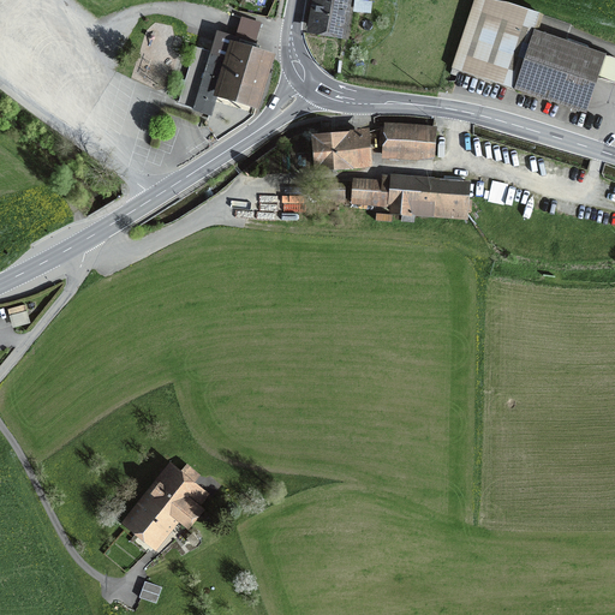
[(348,6),(344,6),(345,0),(317,0),(314,29),(344,34),(348,6)]
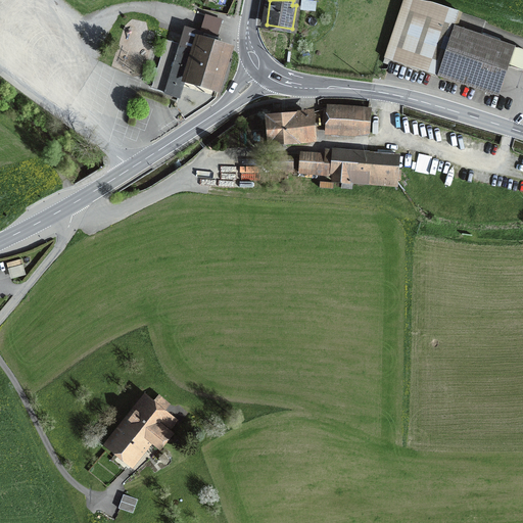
[(300,0),(300,8),(315,9),(315,0),(300,0)]
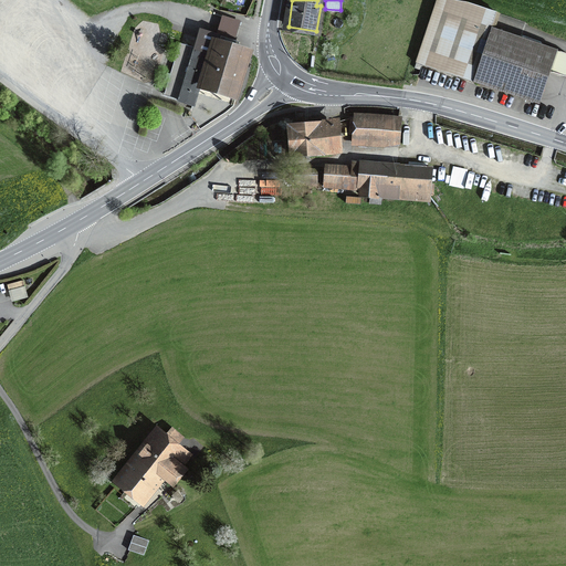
[(565,53),(492,28),(496,12),(468,2),(450,0),(437,0),(416,63),(526,100),(537,66),(564,75),(565,67),(565,53)]
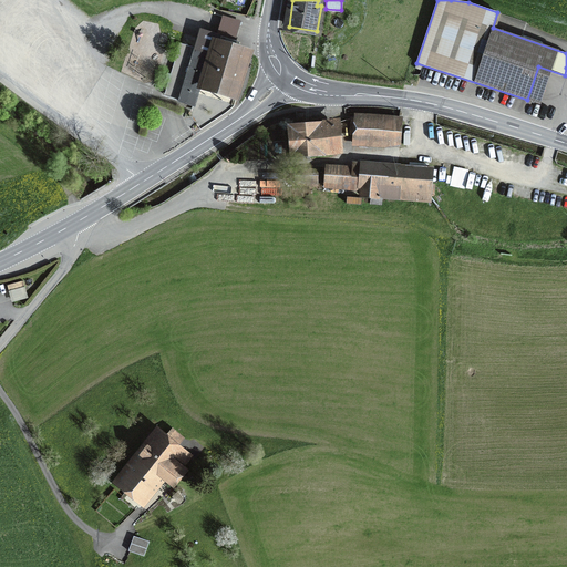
[(198,27),(226,34),(232,17),(223,14),(222,20),(202,14),(198,27)]
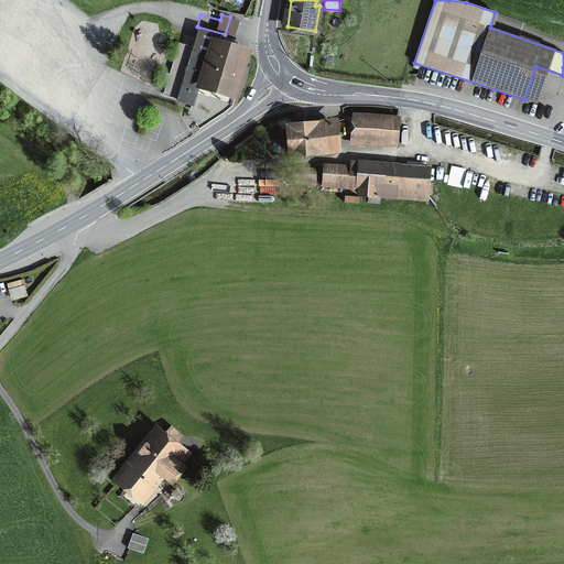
[(197,38),(179,100),(193,105),(199,85),(230,94),(243,52),(217,43),(214,54),(208,52),(212,42),(197,38)]
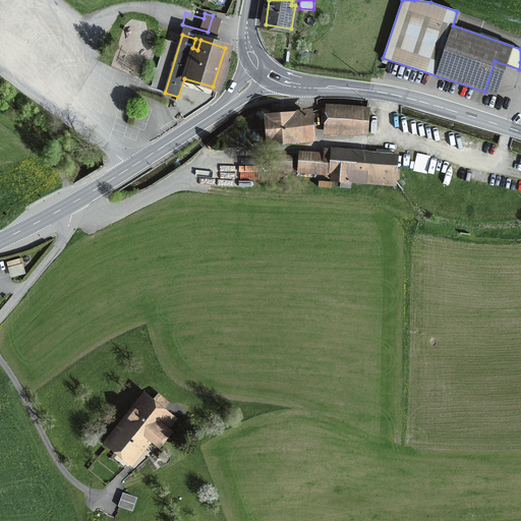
[(322,121),(327,121),(326,124),(366,128),(368,111),(323,107),(322,121)]
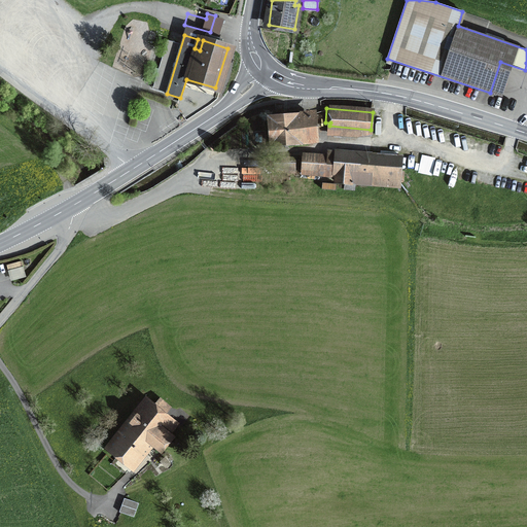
[(271,117),(273,140),(311,137),(310,114),(271,117)]
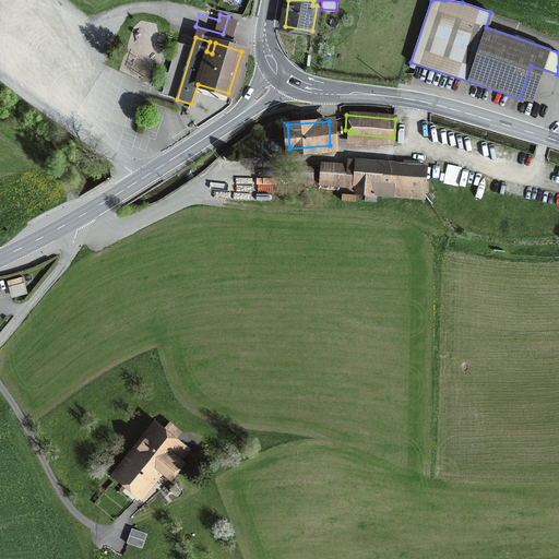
[(361,162),(357,161),(355,192),(418,197),(419,187),(423,188),(424,167),(382,164),(382,165),(360,164),(361,162)]
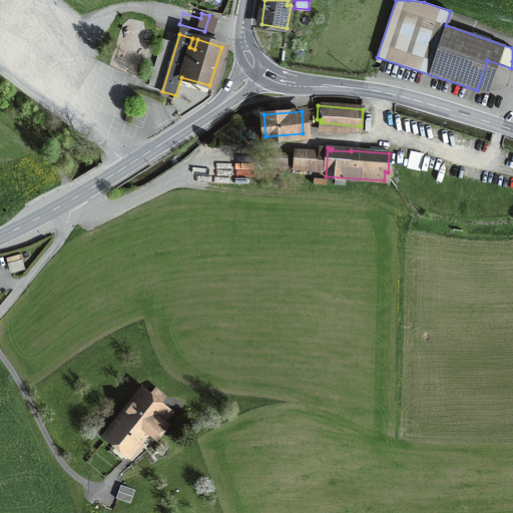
[(296,149),(296,159),(319,160),(319,151),(296,149)]
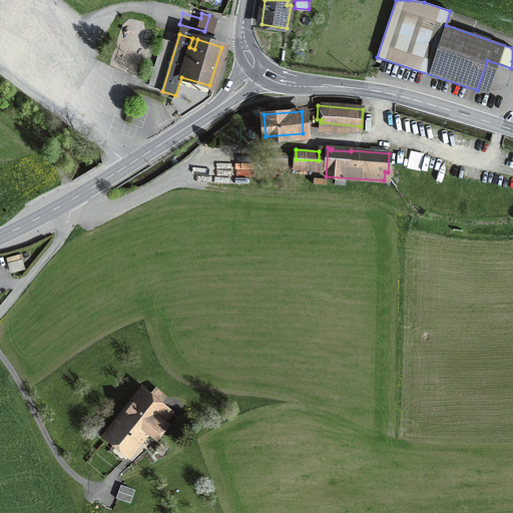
[(268,163),(285,163),(285,152),(268,152),(268,163)]
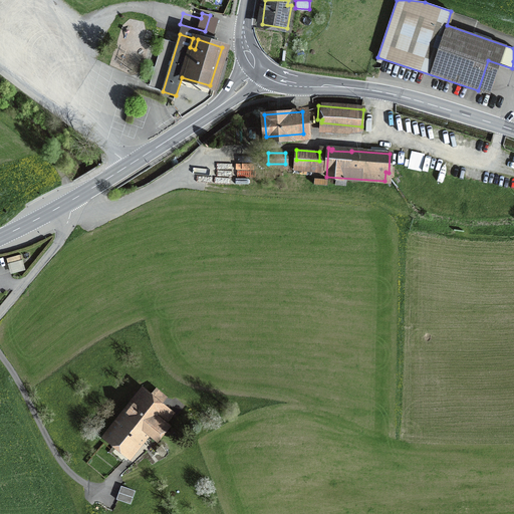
[(144,389),(100,441),(131,466),(174,414),(144,389)]
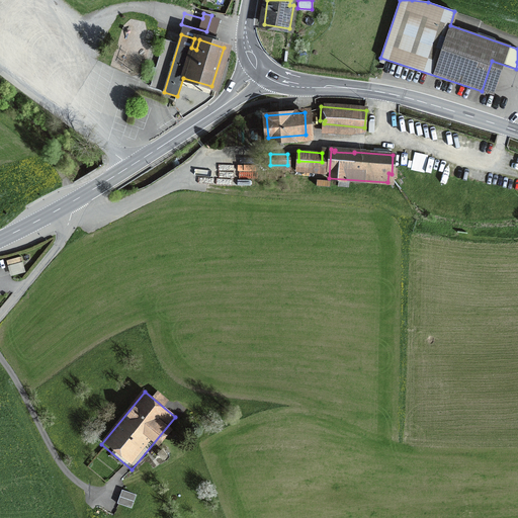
[(130,510),(136,494),(123,490),(117,506),(130,510)]
